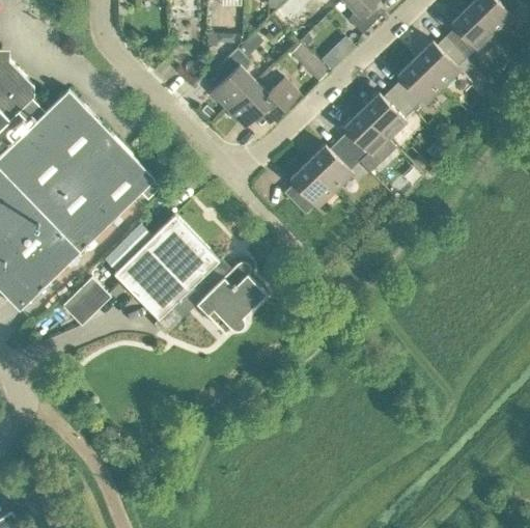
[(289,0),(288,0),(278,10),(285,19),(297,7),(289,0)]
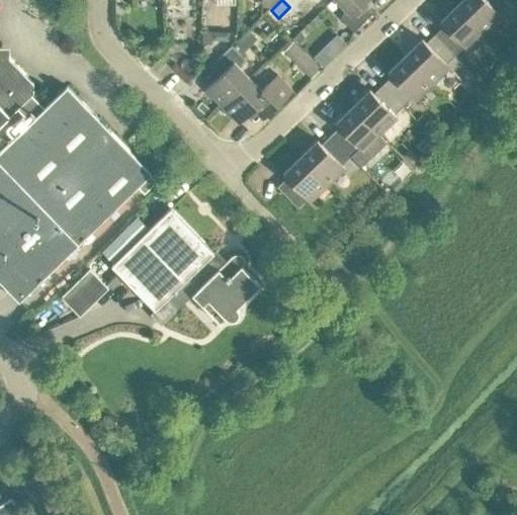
[(333,0),(344,11),(340,18),(339,20),(352,33),(369,16),(360,7),(367,0),(333,0)]
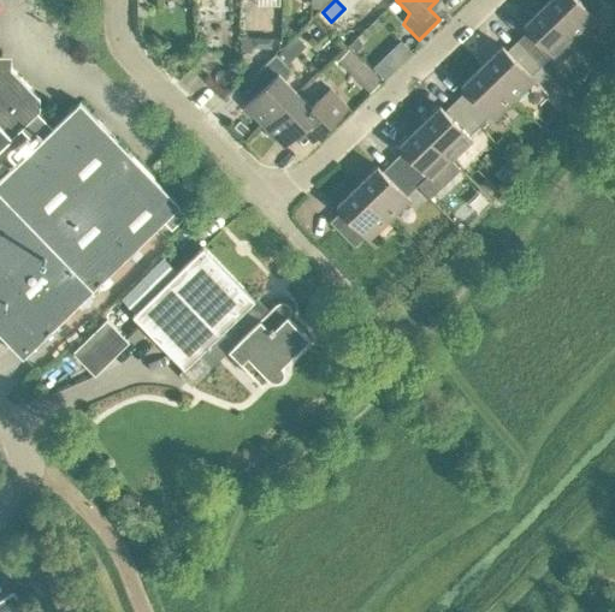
[(550,0),(542,9),(575,42),(596,22),(592,18),(603,7),(596,0),(550,0)]
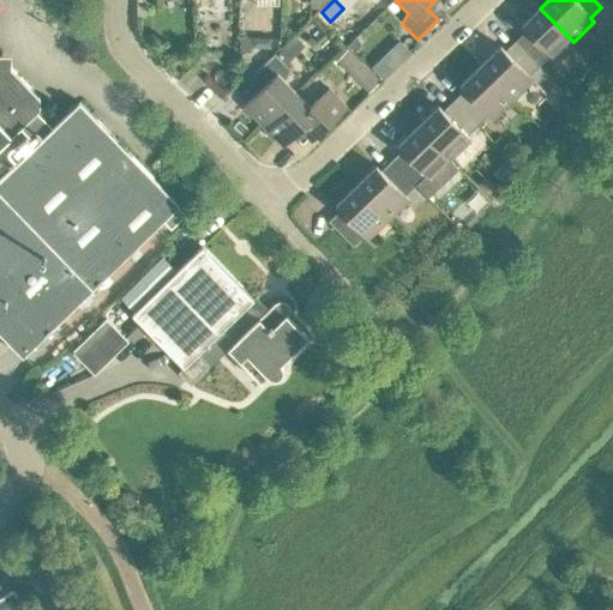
[(529,37),(518,47),(539,68),(548,58),(553,62),(574,42),(540,8),(520,28),(529,37)]
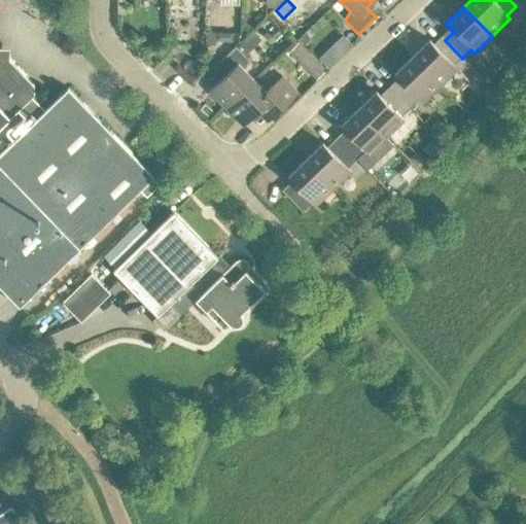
[(232,44),(232,35),(215,34),(215,43),(232,44)]
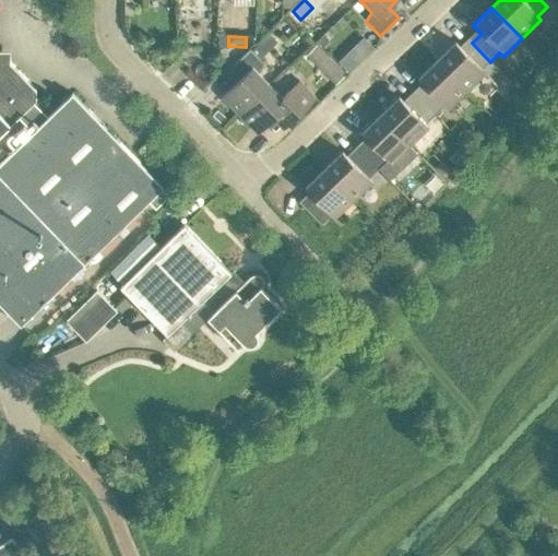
[(263,57),(275,45),(268,37),(256,49),(263,57)]
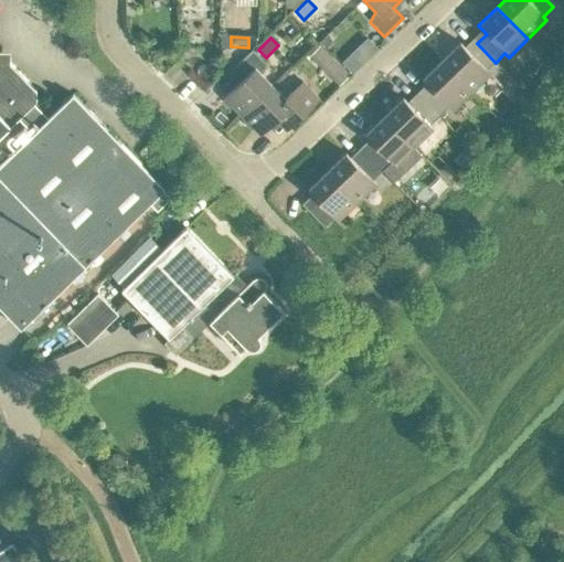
[(459,44),(440,63),(470,94),(489,75),(486,72),(496,63),(477,43),(467,53),(459,44)]
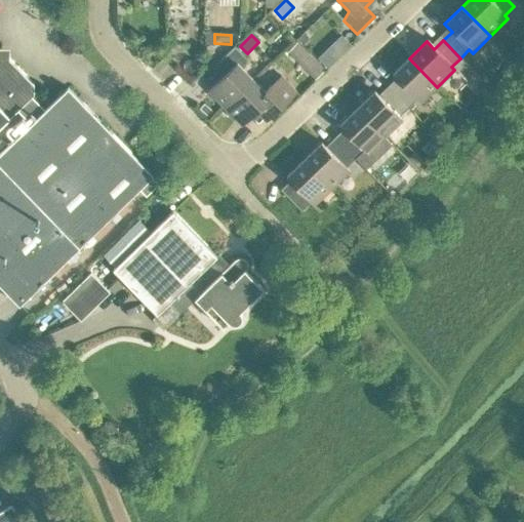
[(295,61),(305,51),(297,44),(288,52),(295,61)]
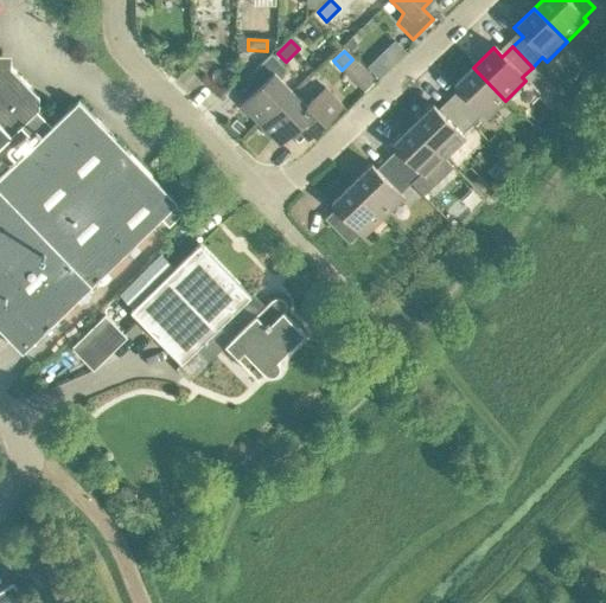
[(240,107),(259,127),(292,95),(280,82),(284,74),(286,72),(270,56),(249,76),(260,87),(240,107)]
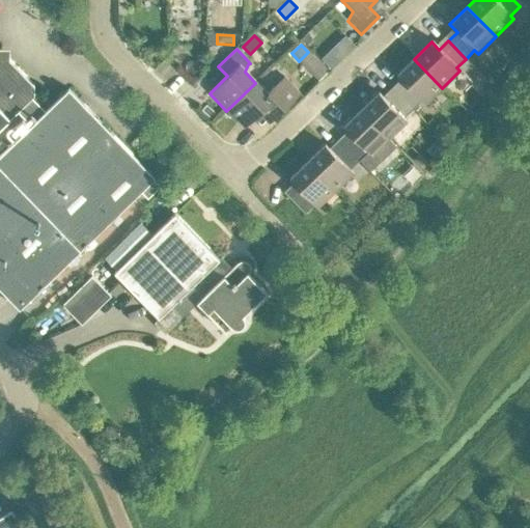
[(331,72),(342,60),(332,50),(319,61),(331,72)]
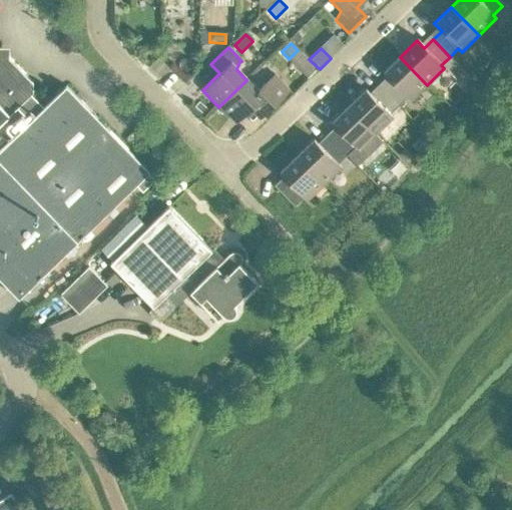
[(390,81),(381,89),(398,107),(407,98),(410,102),(427,85),(400,57),(382,73),(390,81)]
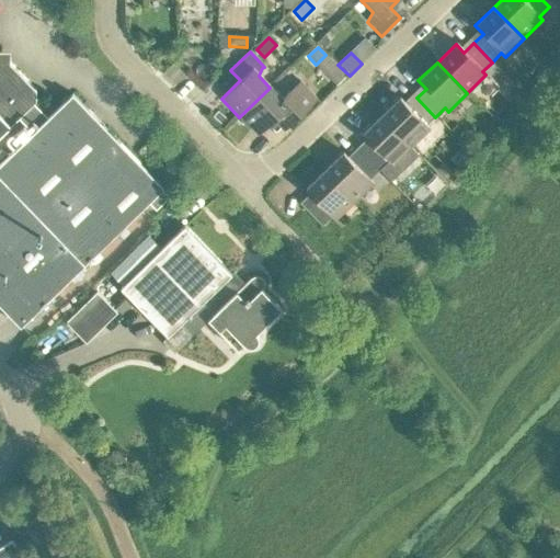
[(0,136),(24,113),(34,123),(42,115),(32,105),(35,103),(35,92),(9,66),(0,65),(0,136)]
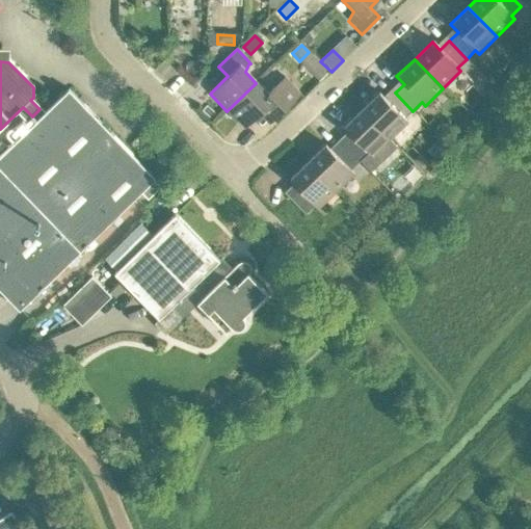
[(530,76),(522,65),(508,79),(518,88),(530,76)]
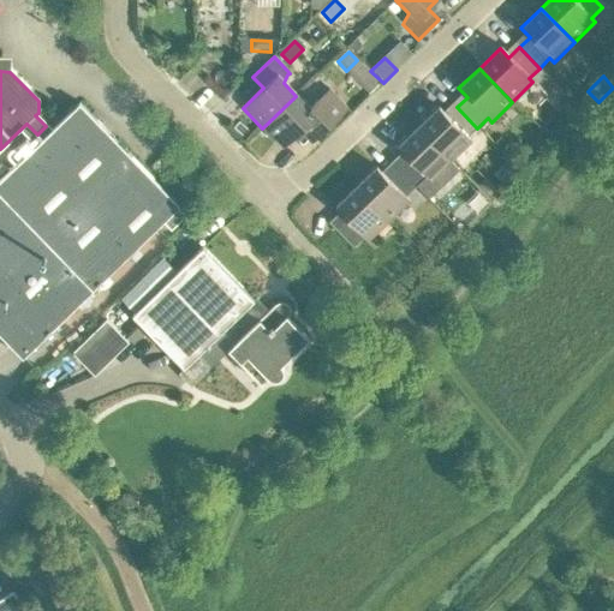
[(309,109),(296,96),(262,129),(282,150),(304,129),(315,141),(346,109),(328,91),(309,109)]
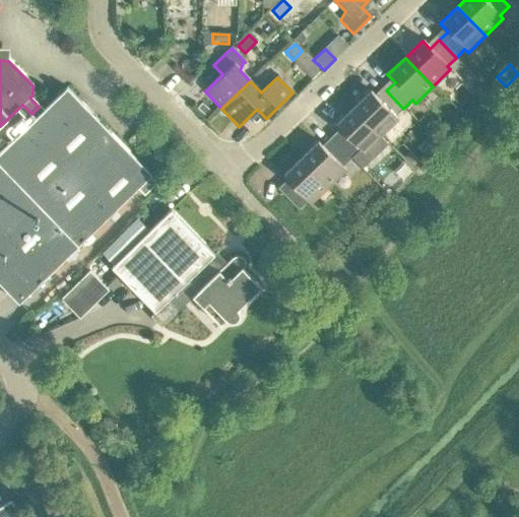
[(39,107),(31,114),(36,118),(27,126),(23,122),(17,128),(21,132),(0,152),(0,285),(18,305),(137,189),(143,196),(155,185),(148,178),(150,176),(66,88),(43,112),(39,107)]
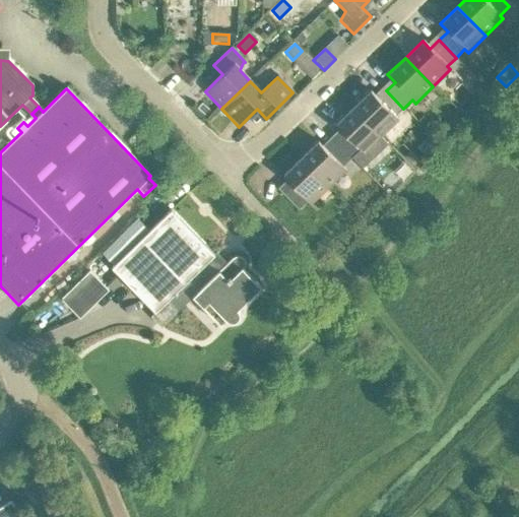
[(370,91),(352,109),(380,137),(397,121),(394,117),(403,109),(386,90),(377,100),(370,91)]
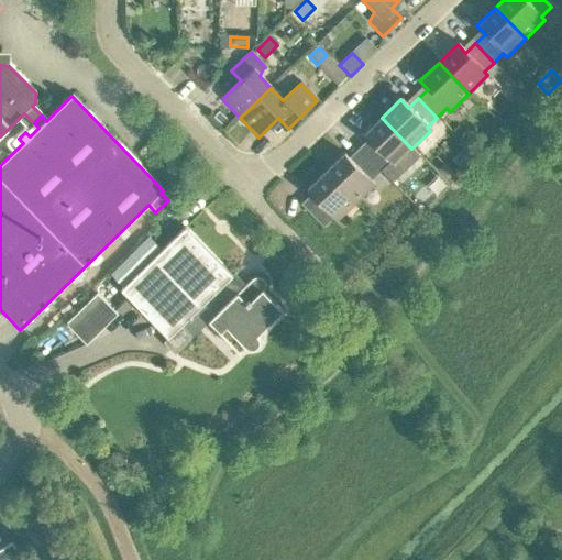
[(371,144),(361,153),(379,173),(389,163),(393,167),(411,149),(382,118),(363,136),(371,144)]
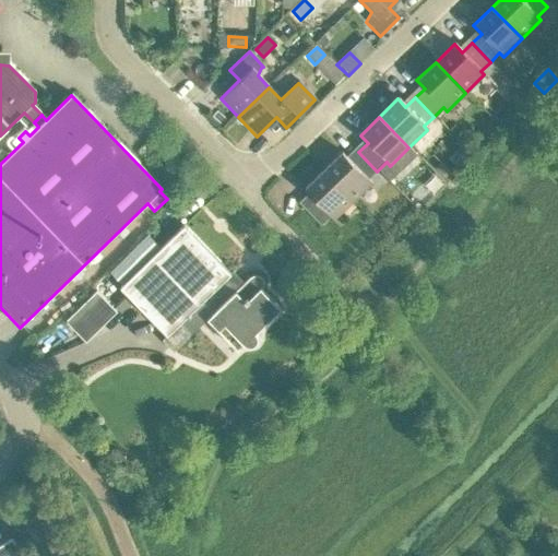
[(341,154),(322,172),(352,202),(371,185),(367,180),(377,172),(358,152),(348,162),(341,154)]
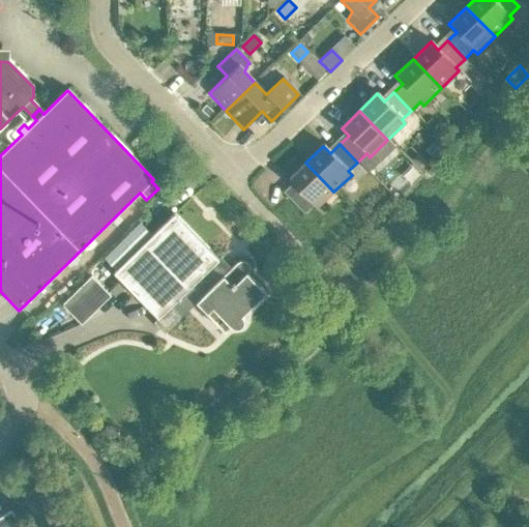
[(333,192),(305,163),(288,180),(295,187),(286,197),(303,215),(313,205),(316,209),(333,192)]
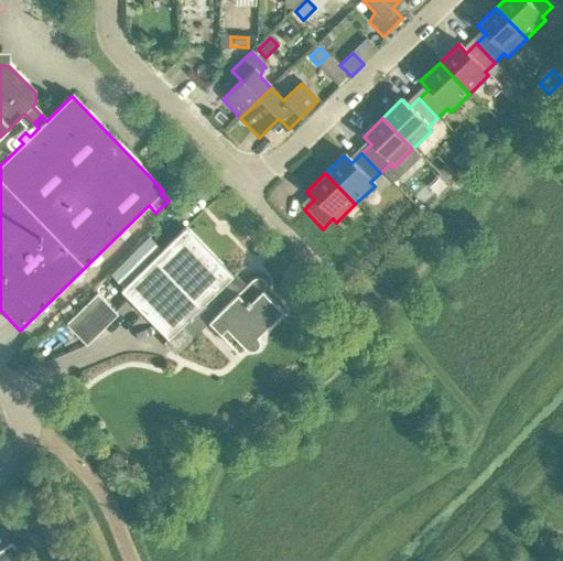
[(245,348),(246,349),(247,351),(248,351),(250,351),(252,351),(255,349),(256,349),(257,347),(258,345),(258,344),(258,342),(258,341),(257,338),(256,337),(281,313),(262,293),(263,292),(264,290),(264,289),(264,287),(264,286),(263,283),(263,282),(261,281),(259,280),(258,280),(256,280),(253,280),(252,281),(251,282),(251,281),(240,292),(229,280),(231,277),(184,229),(120,291),(168,340),(203,305),(214,317),(208,323),(219,335),(226,330),(245,348)]
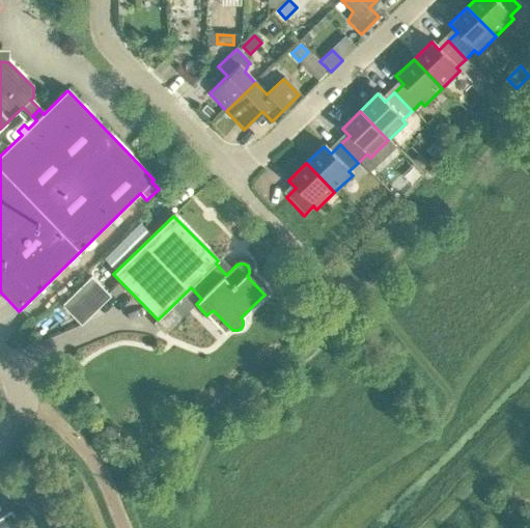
[(110,299),(91,279),(63,307),(82,328),(110,299)]
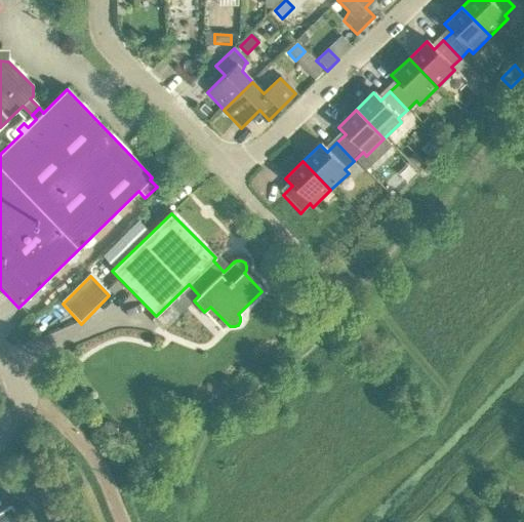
[(17,521),(10,507),(0,512),(0,521),(17,521)]
